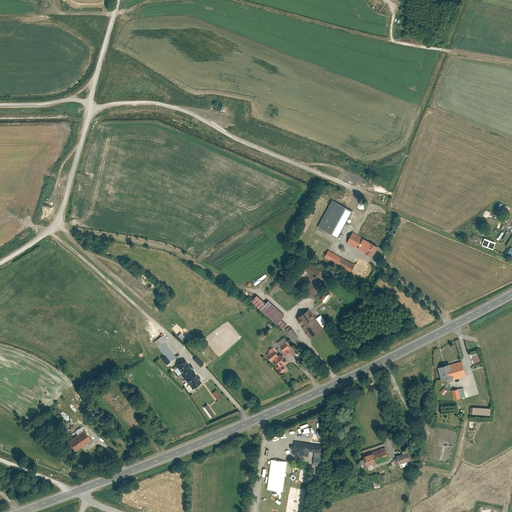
[(353,212),(332,200),(318,227),(338,238),(353,212)]
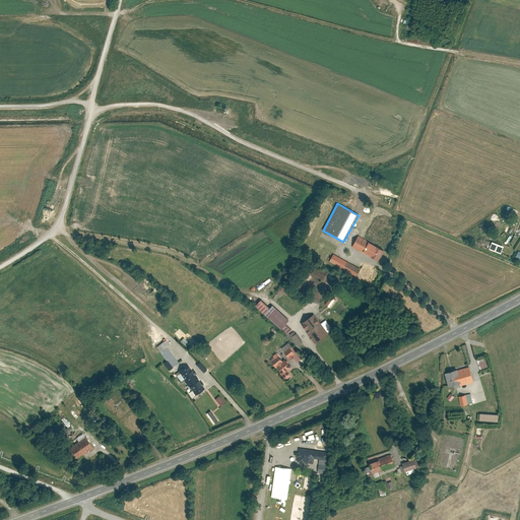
[(359,237),(352,247),(379,262),(385,251),(359,237)]
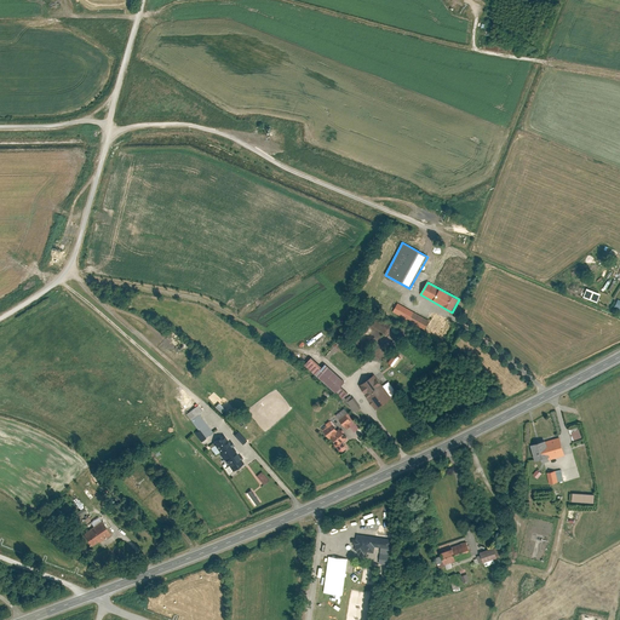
[(399,304),(394,313),(425,331),(430,321),(399,304)]
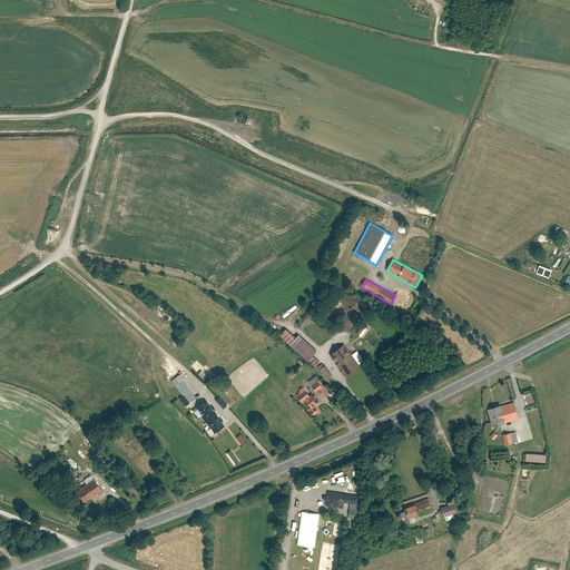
[(369,328),(363,324),(356,333),(362,337),(369,328)]
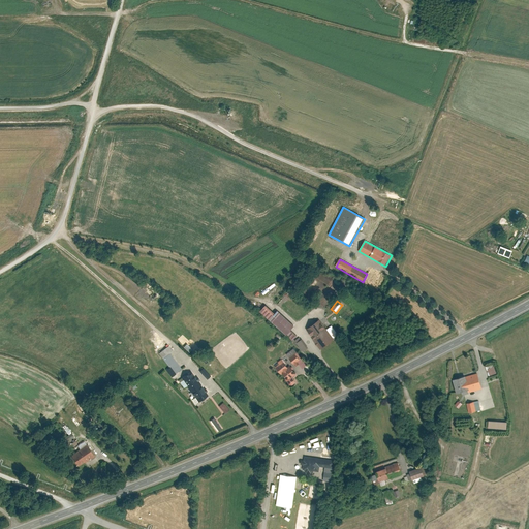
[(266,305),(259,312),(292,341),(297,337),(290,331),(294,327),(277,311),(275,313),(266,305)]
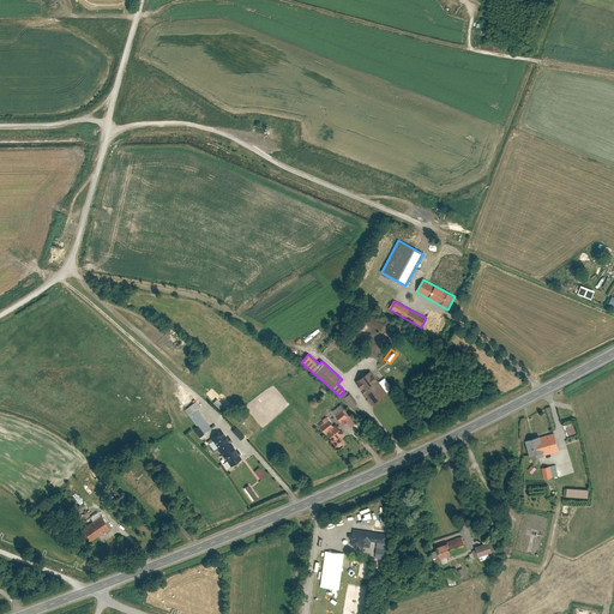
[(367,374),(356,383),(372,404),(387,395),(375,378),(372,381),(367,374)]
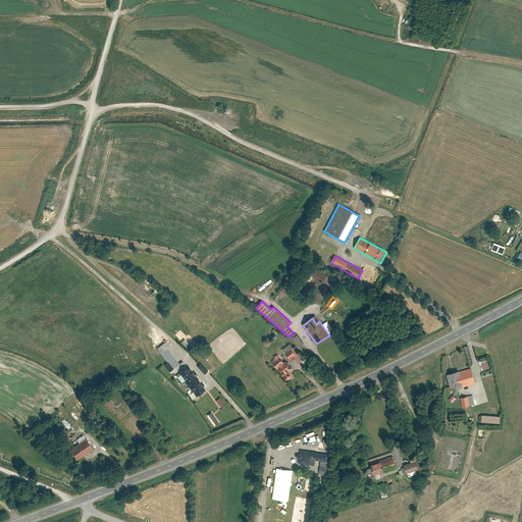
[(328,333),(333,330),(327,321),(322,324),(328,333)]
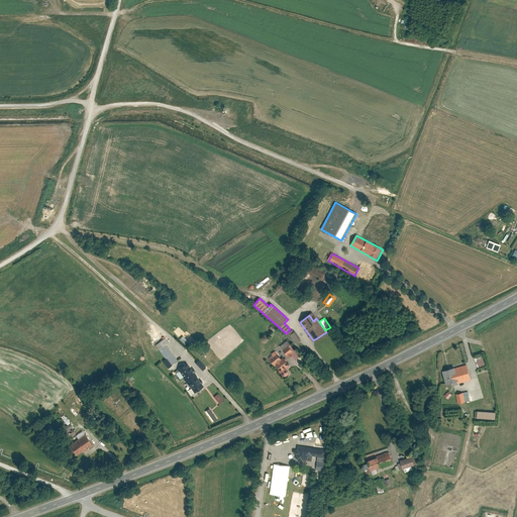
[(295,343),(301,339),(294,330),(289,334),(295,343)]
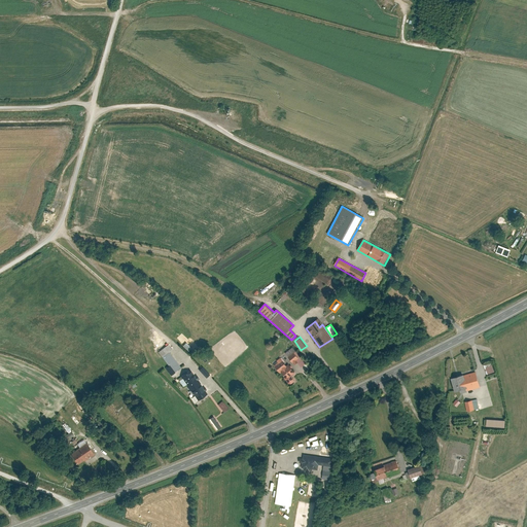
[(182,346),(188,351),(191,348),(185,342),(182,346)]
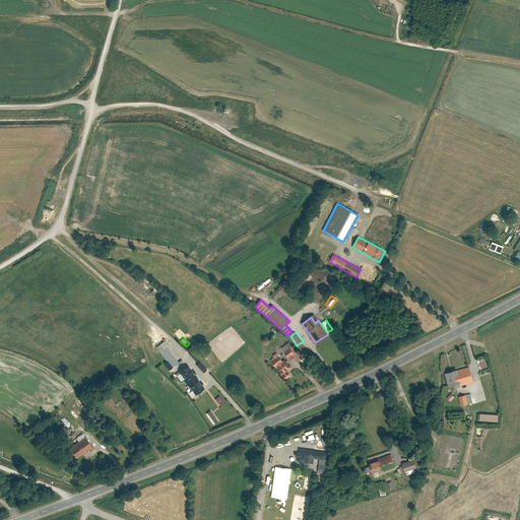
[(180,363),(168,347),(171,344),(167,339),(156,347),(168,361),(164,364),(170,371),(180,363)]
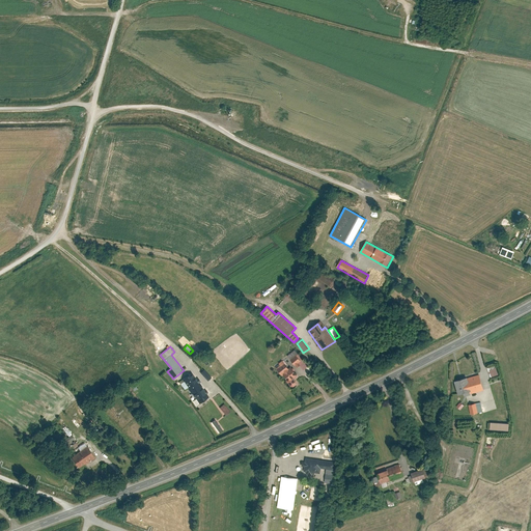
[(286,357),(297,367),(299,365),(303,369),(307,366),(292,351),(286,357)]
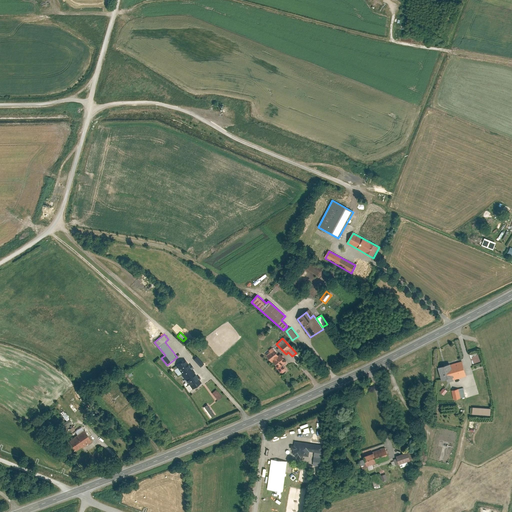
[(268,352),(265,354),(272,363),(273,362),(277,367),(276,367),(280,373),(283,373),(285,371),(285,369),(283,366),(288,362),(281,353),(279,354),(272,346),(267,351),(268,352)]
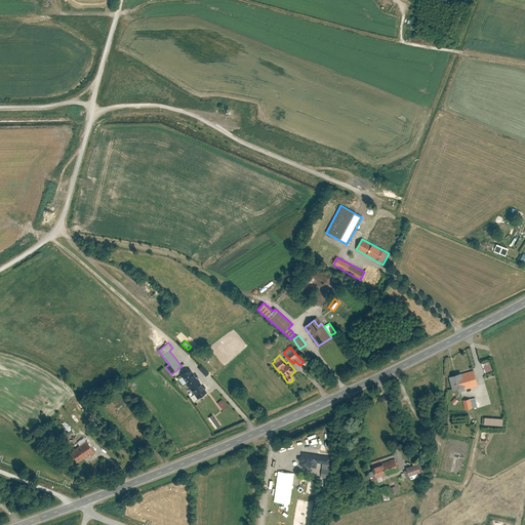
[(489,360),(481,363),(485,374),(493,371),(489,360)]
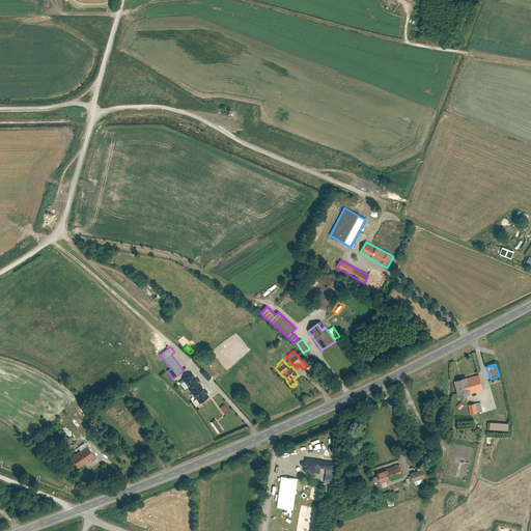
[(212,376),(204,369),(200,372),(208,381),(212,376)]
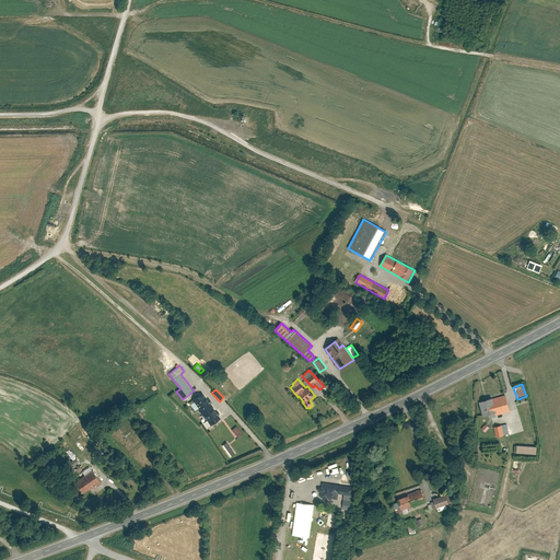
[(211,426),(221,418),(203,393),(193,399),(211,426)]
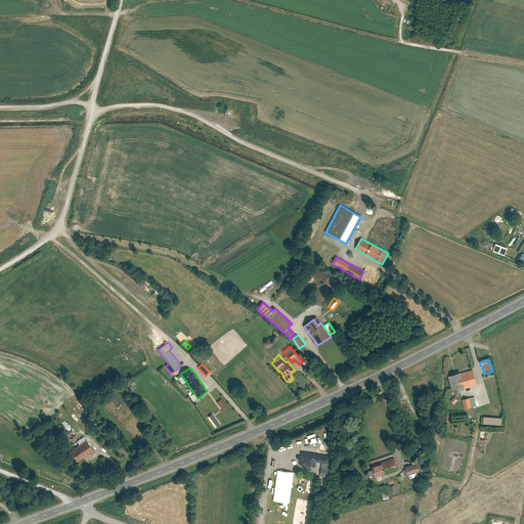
[(461,372),(447,375),(452,389),(456,388),(459,392),(464,390),(464,389),(477,385),(473,369),(461,373),(461,372)]
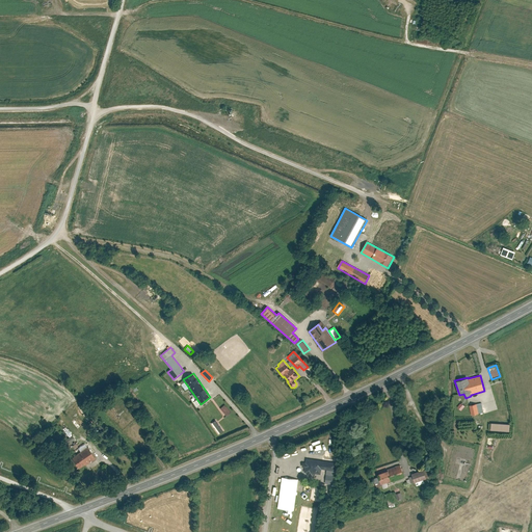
[(481,402),(469,405),(471,415),(483,413),(481,402)]
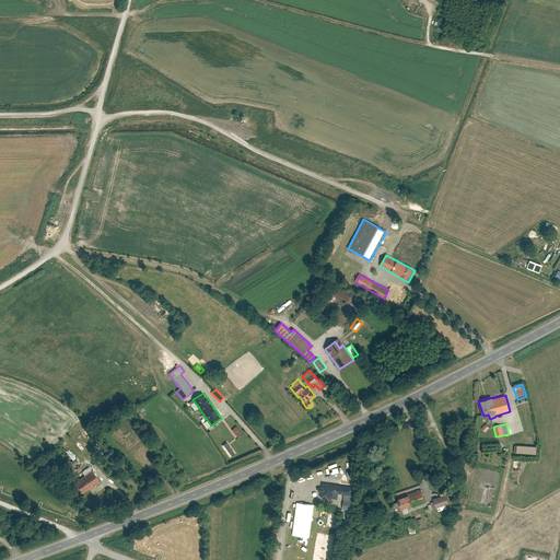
[(244,433),(237,426),(232,429),(240,438),(244,433)]
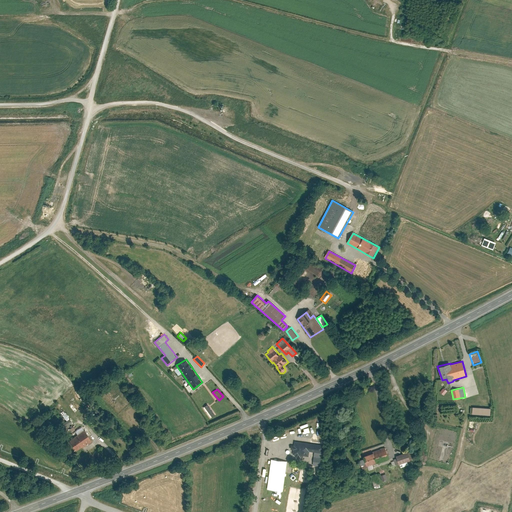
[(215,414),(208,404),(203,407),(211,417),(215,414)]
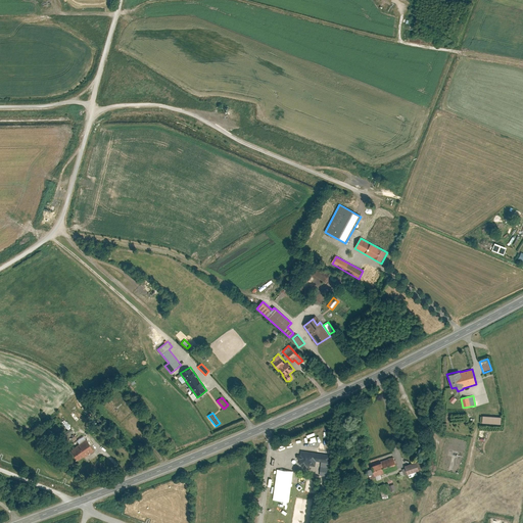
[(502,416),(482,415),(482,423),(502,424),(502,416)]
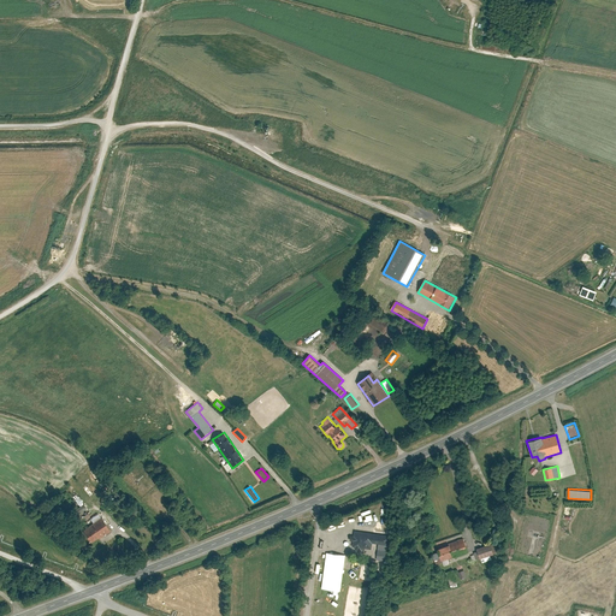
[(73,509),(75,514),(84,509),(77,493),(73,496),(78,507),(73,509)]
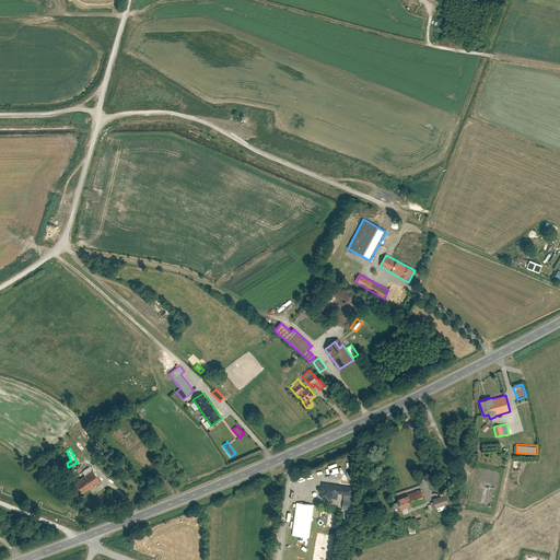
[(100,482),(89,466),(82,470),(79,466),(74,469),(80,478),(74,481),(82,493),(89,488),(90,489),(100,482)]
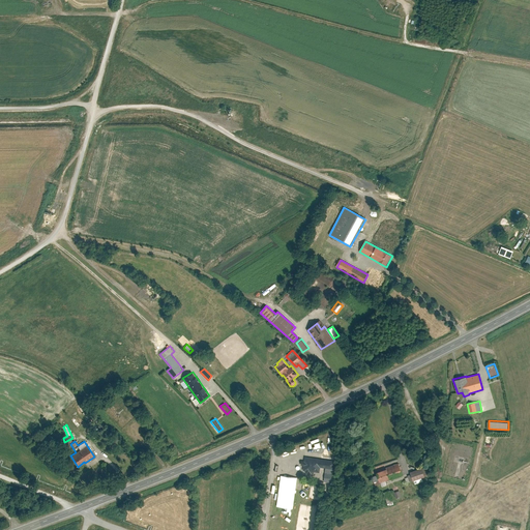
[(310,472),(319,473),(320,468),(334,470),(335,461),(304,457),(304,462),(301,461),(300,466),(303,466),(303,471),(306,471),(305,473),(308,474),(310,472)]
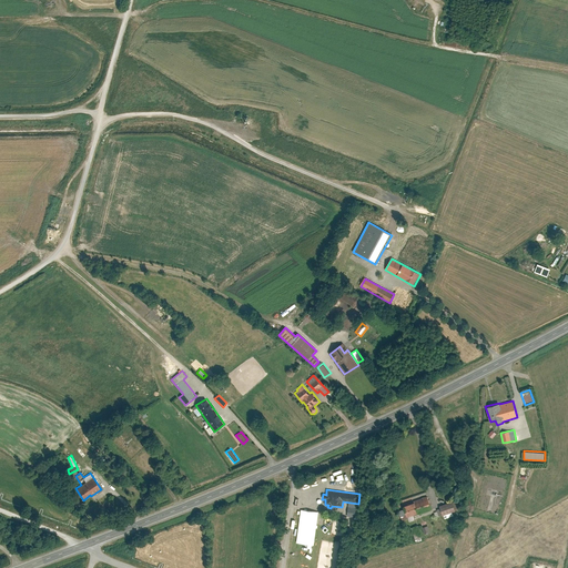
[(432,509),(427,496),(414,500),(414,501),(403,505),(404,508),(406,514),(407,516),(417,513),(418,515),(432,509)]
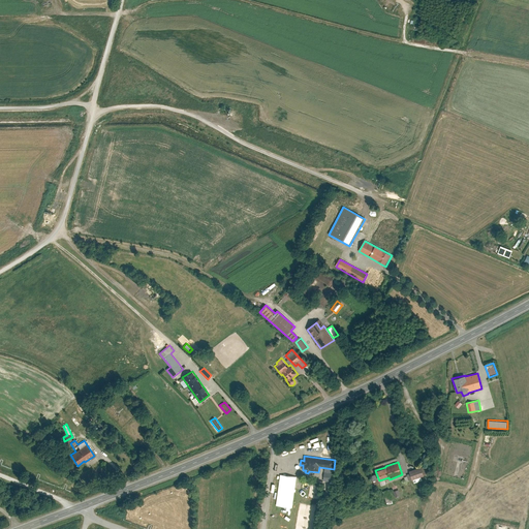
[(422,466),(409,470),(412,479),(425,474),(422,466)]
